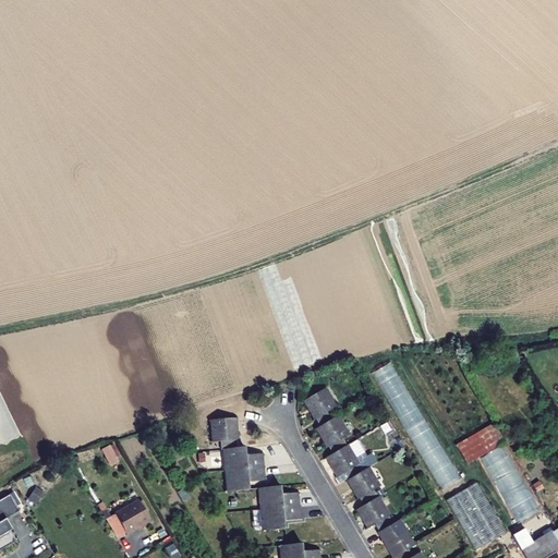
[(409,557),(404,550),(413,546),(402,528),(395,532),(390,524),(386,517),(387,516),(377,497),(375,498),(371,492),(378,487),(367,468),(360,473),(355,465),(358,463),(347,445),(346,446),(341,439),(349,434),(338,415),(330,420),(327,412),(336,407),(325,388),(303,400),(318,427),(315,428),(330,455),(325,458),(336,476),(341,473),(346,481),(361,506),(355,509),(366,529),(372,524),(390,557),(420,557),(417,553),(409,557)]
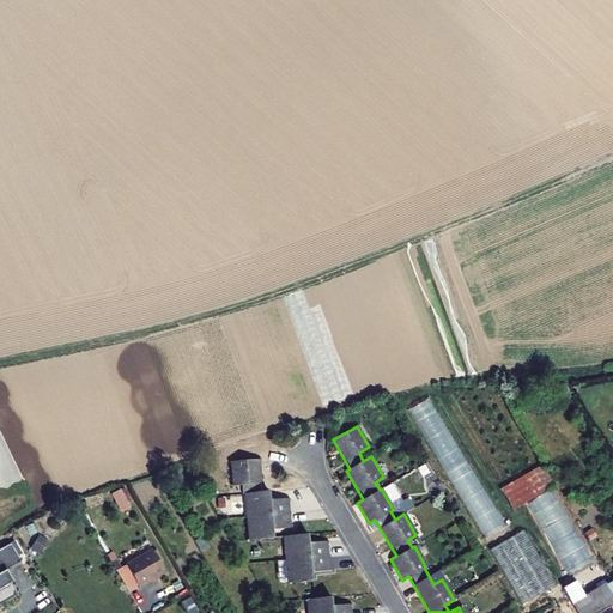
[(243,492),(246,539),(269,538),(268,529),(284,528),(283,498),(267,498),(267,491),(253,492),(252,459),(225,460),(226,485),(234,485),(234,493),(243,492)]
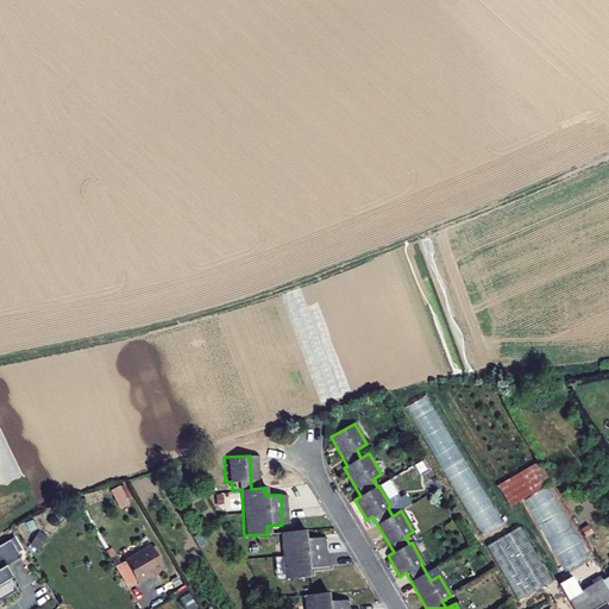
[(497,481),(507,503),(550,485),(540,463),(497,481)]
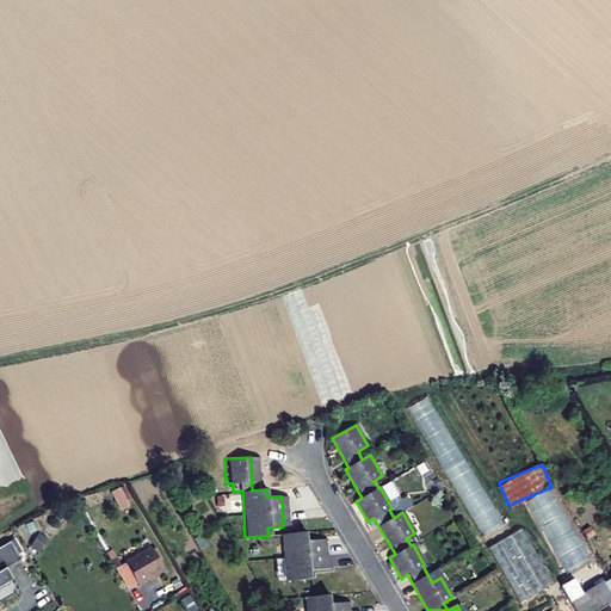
[(463,491),(479,535),(499,528),(483,483),(463,491)]
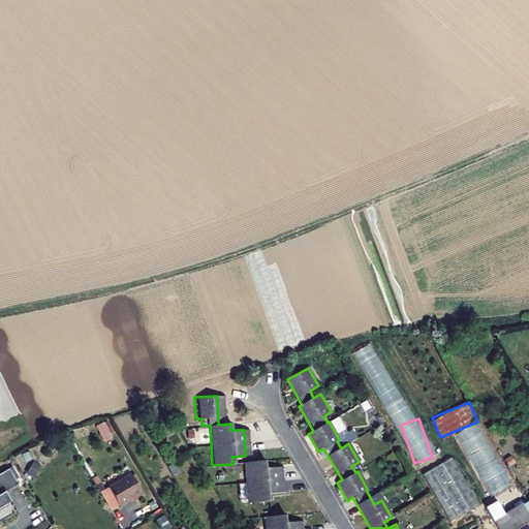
[(104,421),(95,425),(103,441),(113,437),(104,421)]
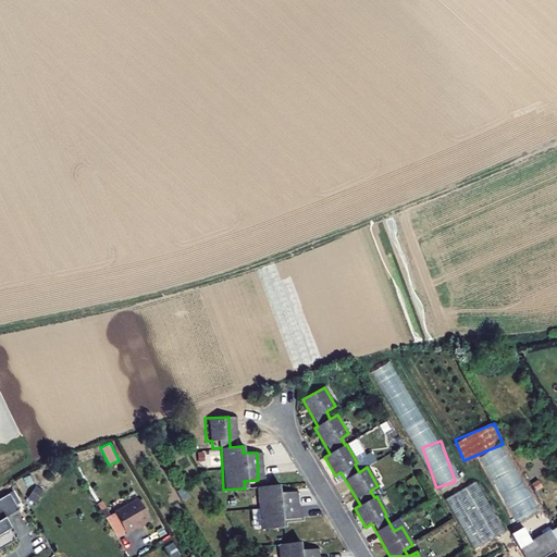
[(472,484),(443,502),(471,551),(502,533),(472,484)]
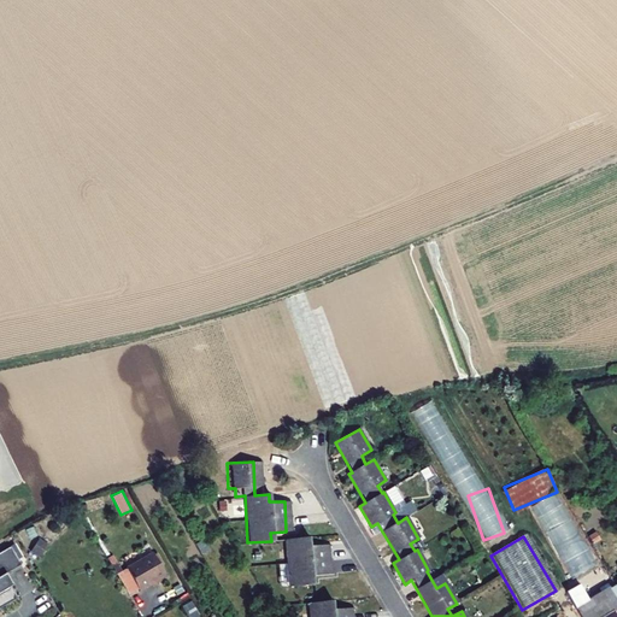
[(37,538),(30,551),(40,556),(47,542),(37,538)]
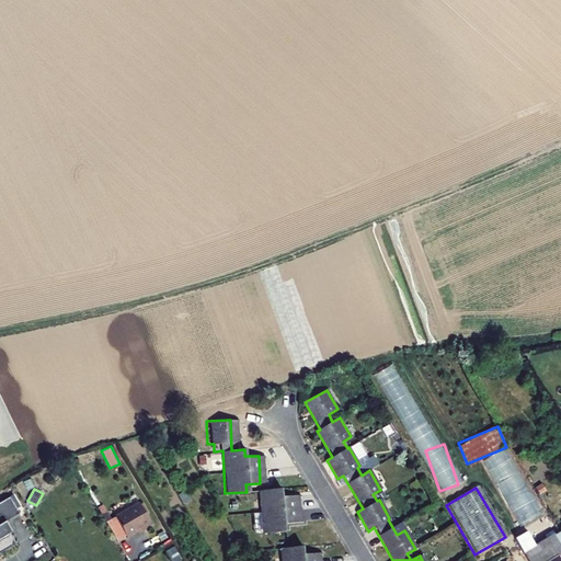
[(259,491),(261,535),(284,534),(283,525),(297,524),(296,495),(281,496),(281,490),(259,491)]
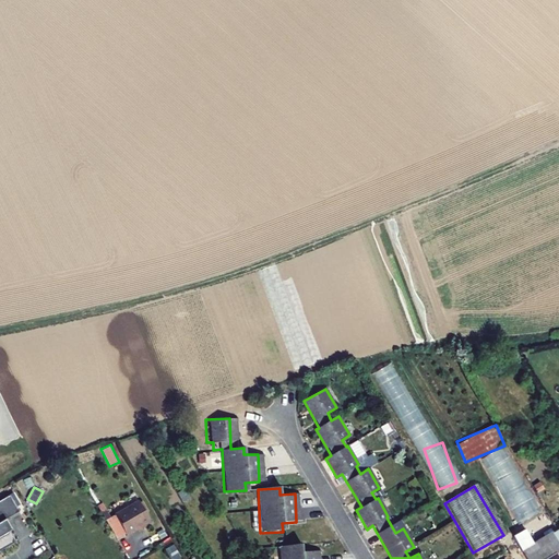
[(139,498),(115,511),(127,532),(142,523),(143,524),(152,520),(139,498)]
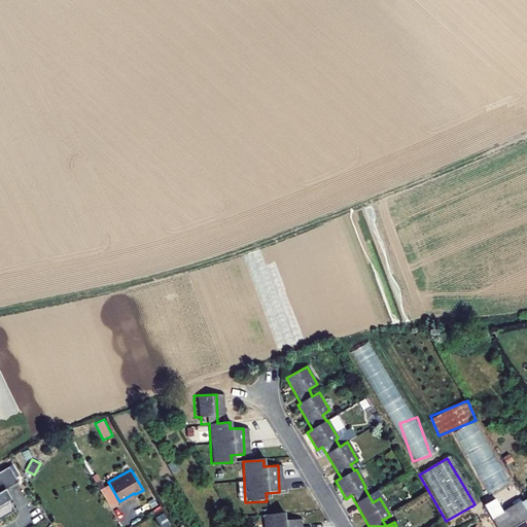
[(14,486),(5,470),(0,473),(0,521),(11,515),(5,504),(4,505),(1,500),(3,499),(1,494),(14,486)]
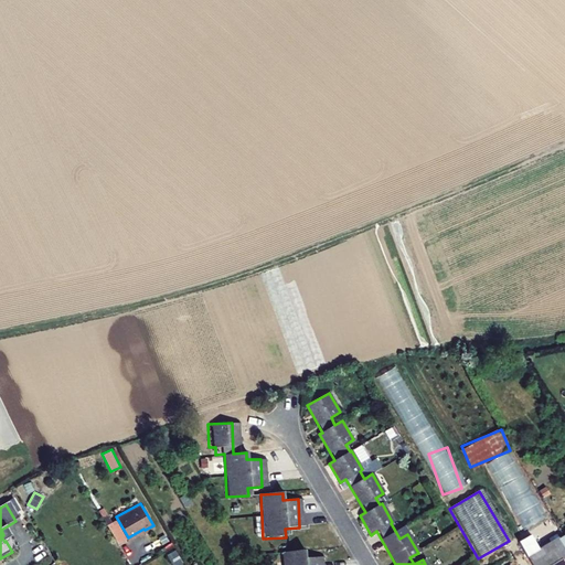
[(514,545),(525,564),(564,564),(564,532),(553,541),(553,540),(534,551),(526,539),(514,545)]
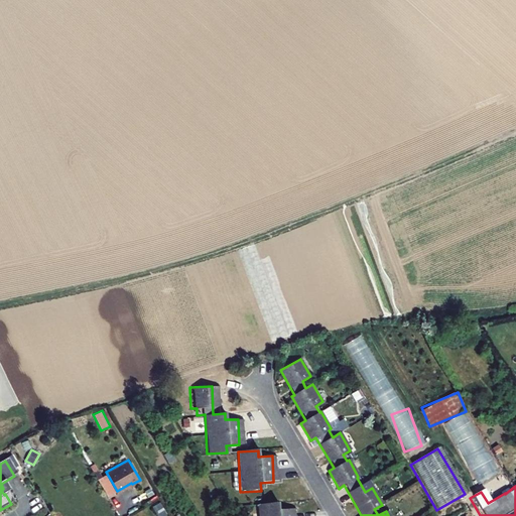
[(256,503),(256,515),(289,515),(289,508),(276,508),(275,501),(256,503)]
